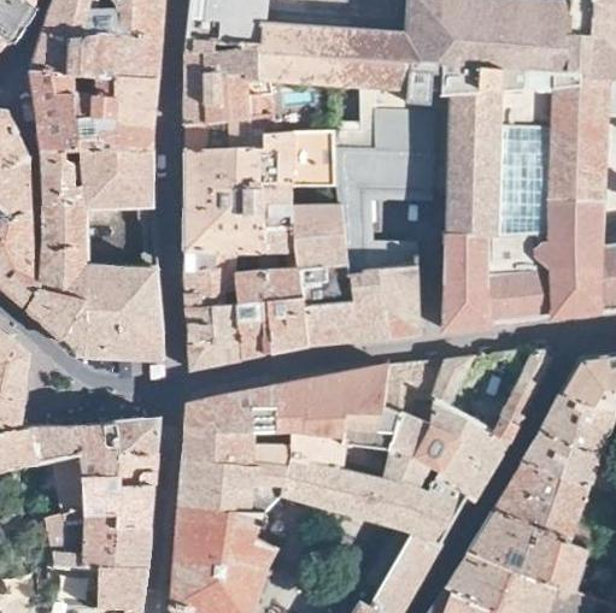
[(0,37),(7,43),(22,24),(31,12),(36,0),(0,0),(0,37)]
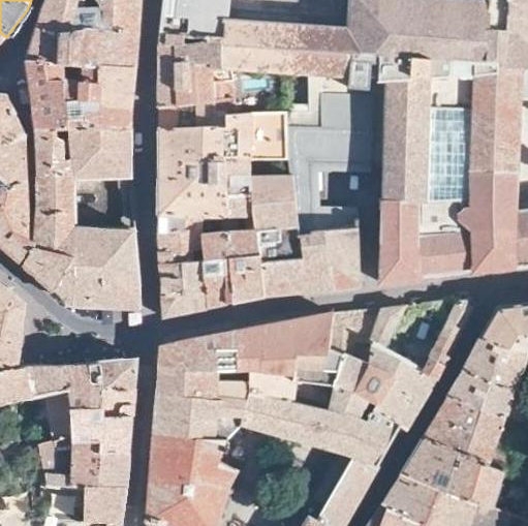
[(29,52),(27,60),(64,63),(82,64),(135,67),(138,28),(141,0),(96,0),(99,7),(76,7),(78,0),(47,0),(42,8),(41,10),(35,31),(29,52)]
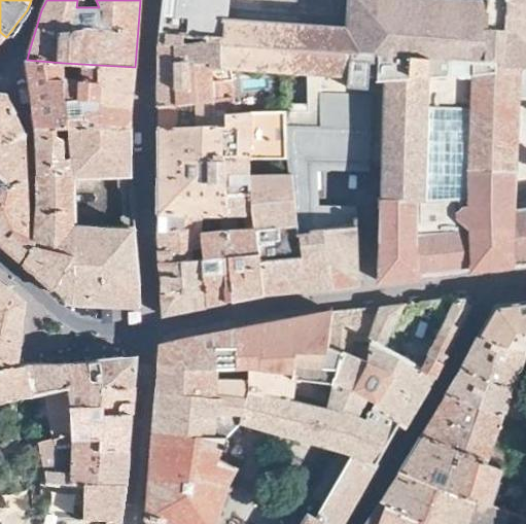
[(160,36),(219,40),(219,69),(232,70),(346,79),(347,70),(376,72),(376,56),(483,62),(484,61),(525,63),(525,0),(345,0),(344,29),(230,22),(161,18),(160,36)]
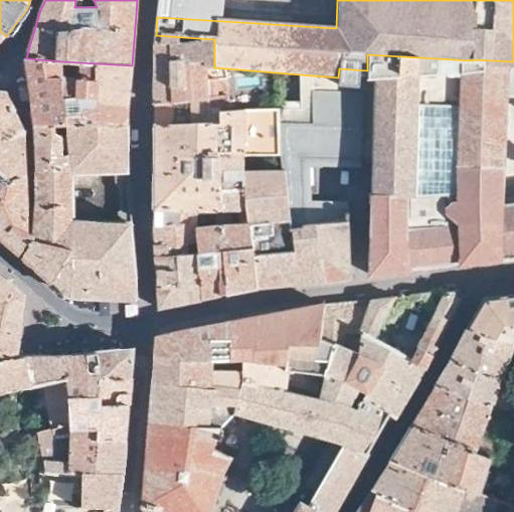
[(225,0),(158,0),(157,17),(224,21),(225,0)]
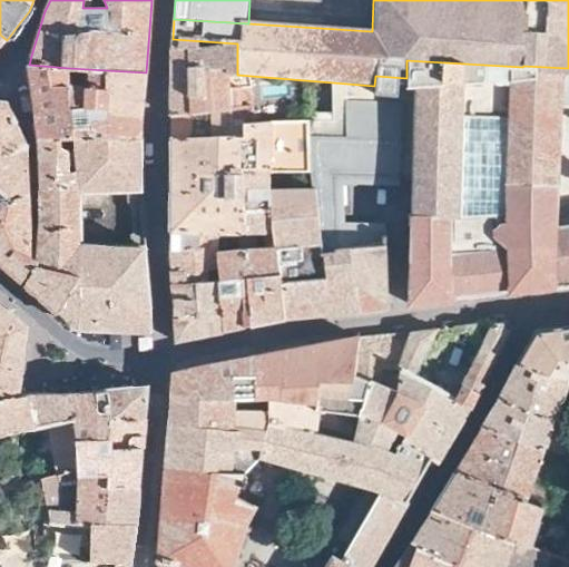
[(237,44),(173,39),(172,61),(170,115),(202,113),(229,110),(231,124),(256,123),(251,76),(237,75),(237,44)]
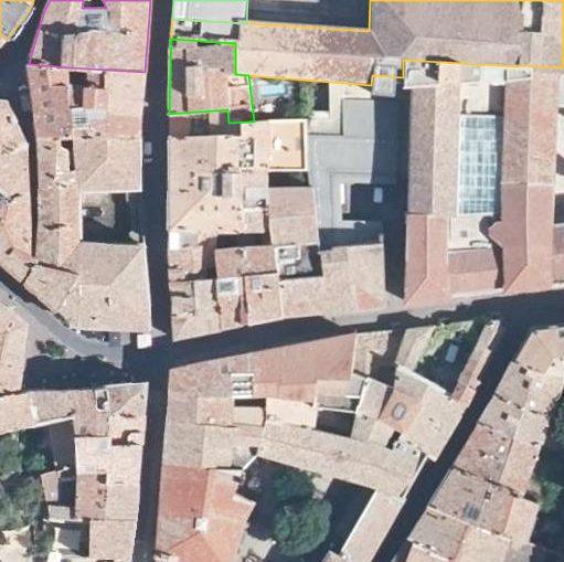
[(403,60),(403,77),(402,88),(411,88),(404,303),(563,284),(563,67),(519,65),(518,66),(403,60)]
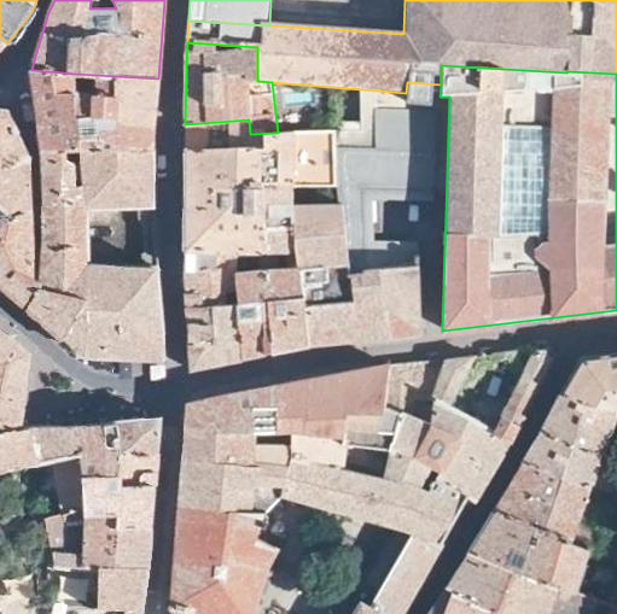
[(39,135),(41,152),(65,151),(80,151),(151,151),(156,100),(158,79),(95,75),(95,93),(75,89),(75,74),(31,70),(33,83),(35,107),(36,110),(39,135)]
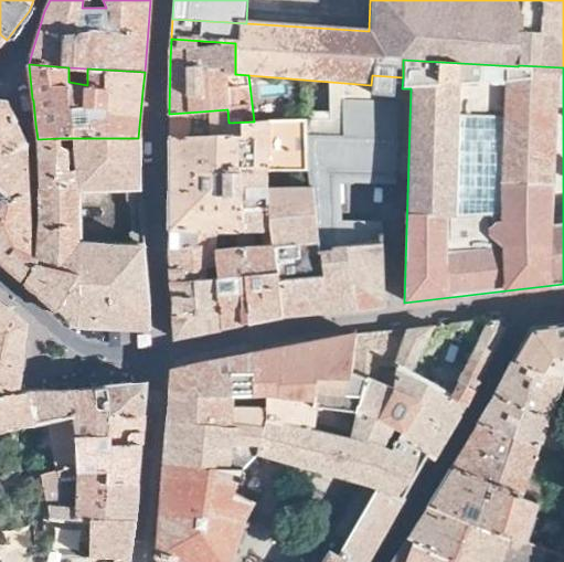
[(29,201),(28,157),(25,156),(24,146),(24,142),(21,136),(12,117),(7,103),(0,102),(0,260),(22,281),(31,287),(43,298),(57,310),(77,273),(36,265),(38,257),(30,255),(30,232),(29,201)]
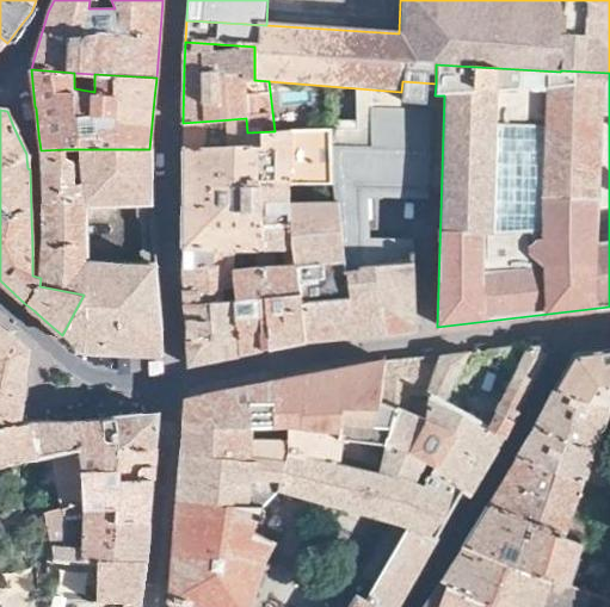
[(216,121),(183,123),(183,136),(183,148),(247,146),(247,132),(246,118),(216,121)]
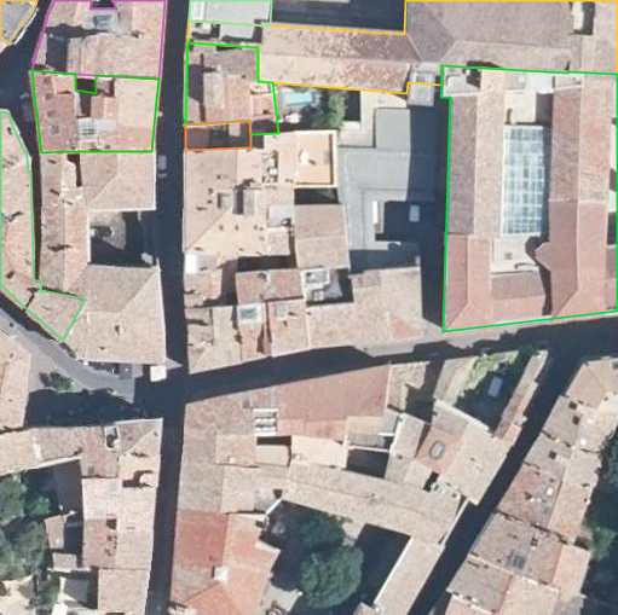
[(250,148),(185,150),(183,209),(183,262),(183,272),(232,271),(267,271),(301,270),(293,203),(292,203),(292,191),(335,189),(333,132),(278,133),(250,134),(250,148)]
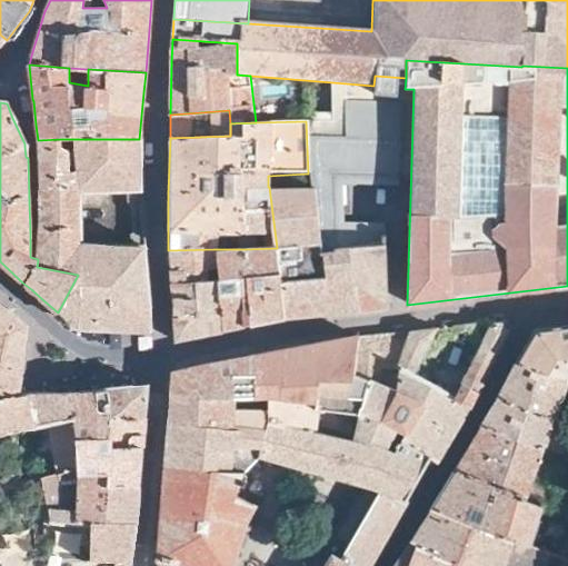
[(39,231),(38,259),(37,267),(78,275),(58,313),(77,329),(93,330),(116,331),(150,335),(146,268),(145,246),(80,242),(79,191),(140,190),(139,139),(73,139),(75,170),(69,170),(69,156),(68,154),(68,151),(67,150),(61,145),(60,139),(38,140),(39,157),(39,161),(39,168),(39,187),(39,210),(39,215),(40,224),(39,231)]
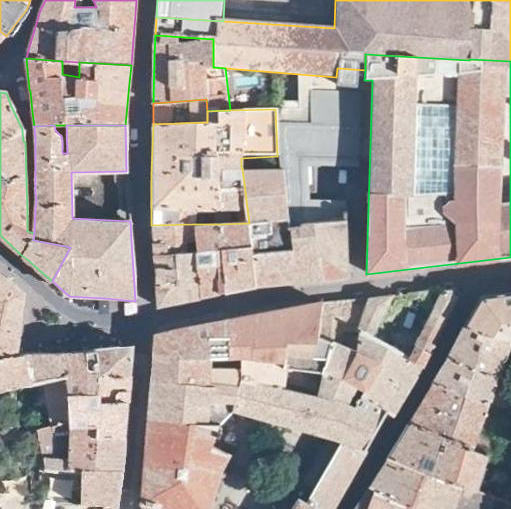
[(294,283),(325,280),(315,222),(288,223),(288,232),(280,232),(276,167),(242,168),(249,223),(255,286),(277,284),(294,283)]
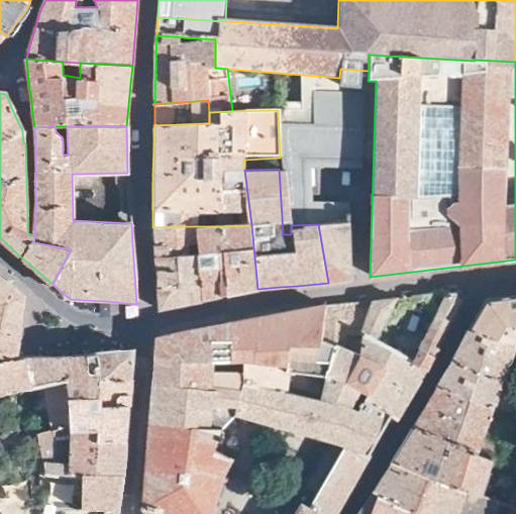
[(318,224),(328,283),(339,282),(351,280),(351,254),(350,222),(318,224)]
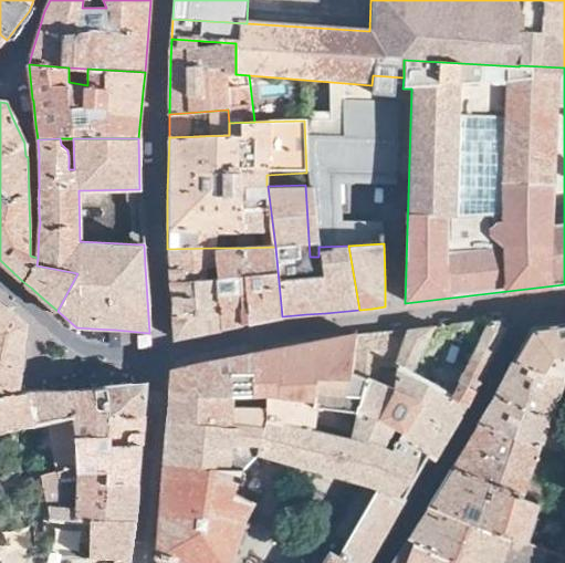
[(267,320),(282,316),(275,247),(244,248),(212,248),(216,279),(220,331),(250,323),(254,323),(267,320)]
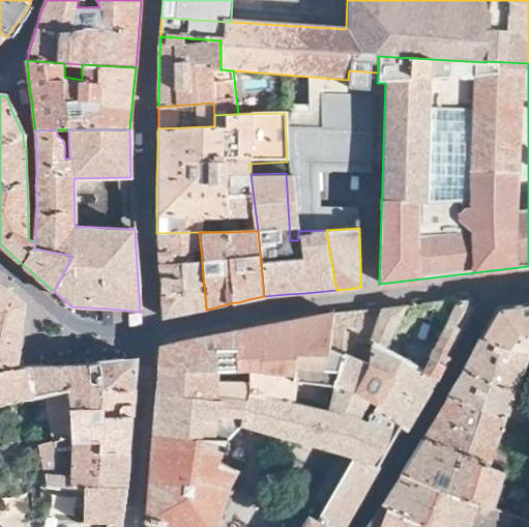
[(199,232),(156,233),(157,244),(158,265),(202,261),(199,232)]
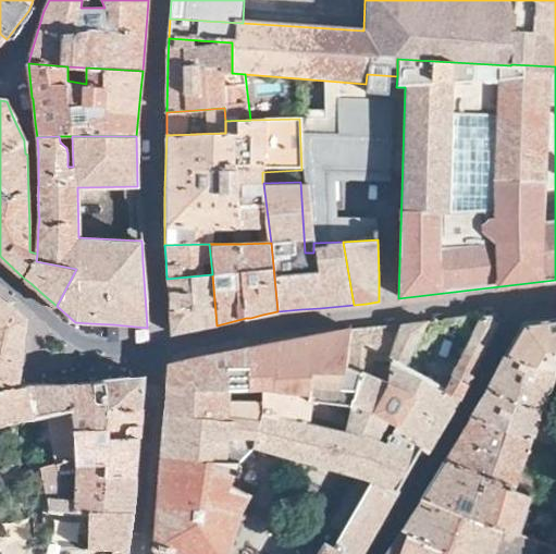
[(170,312),(172,334),(183,332),(204,328),(217,325),(212,274),(167,279),(170,310),(170,312)]
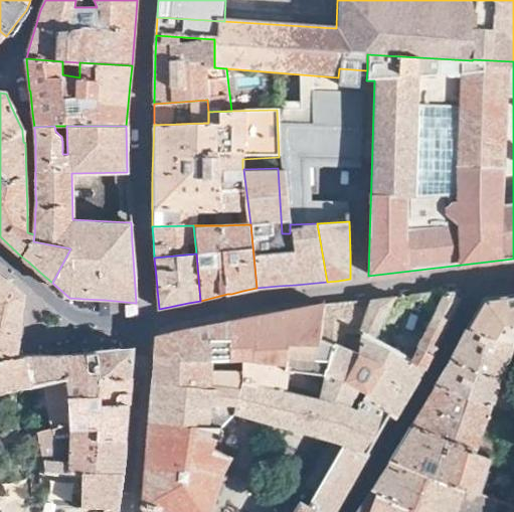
[(0,361),(15,358),(14,354),(15,354),(18,342),(23,298),(12,288),(0,277),(0,361)]
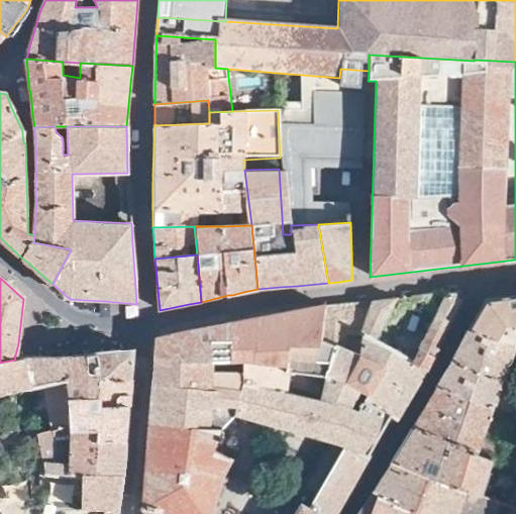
[(357,399),(360,392),(367,396),(364,402),(391,420),(397,423),(401,416),(408,403),(418,386),(425,374),(428,368),(436,351),(443,336),(452,319),(461,300),(457,294),(444,295),(436,312),(424,337),(412,362),(377,342),(399,299),(388,300),(367,302),(343,304),(327,306),(323,338),(335,343),(328,379),(322,403),(352,410),(353,409),(357,399)]
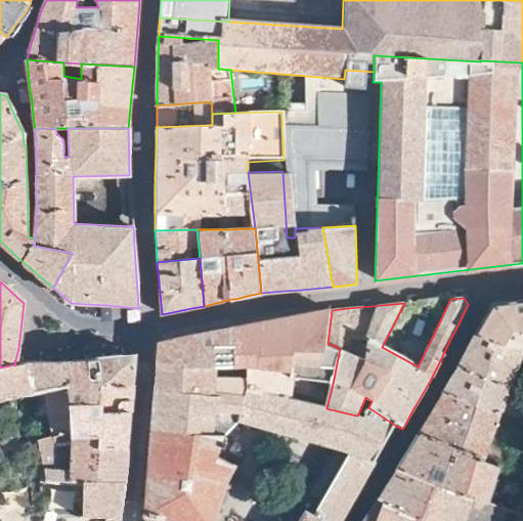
[(483,322),(476,337),(509,347),(522,349),(522,301),(521,302),(492,304),(490,309),(483,322)]
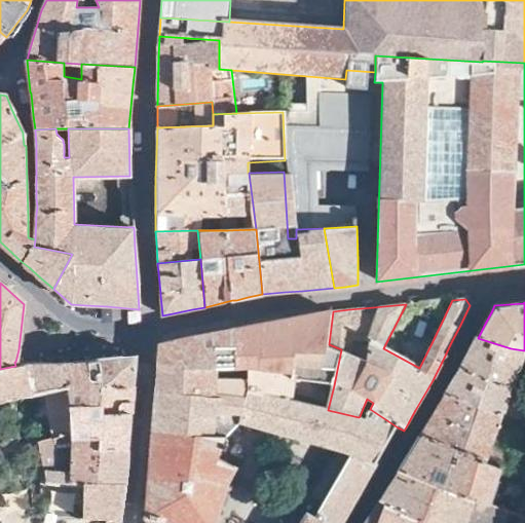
[(333,311),(238,328),(237,370),(250,371),(294,378),(296,366),(325,368),(329,344),(333,311)]
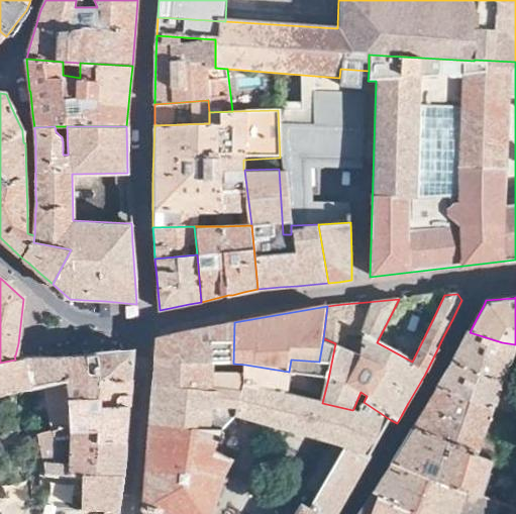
[(158,340),(157,361),(216,363),(233,364),(234,322),(206,328),(158,340)]
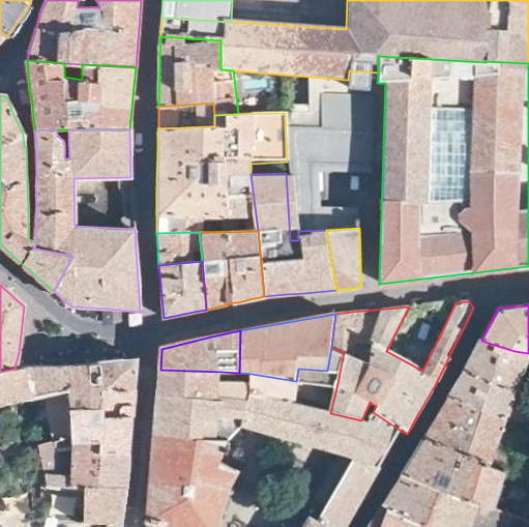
[(486,411),(507,419),(517,391),(519,391),(528,359),(528,353),(515,351),(481,341),(469,363),(463,375),(448,398),(486,411)]
